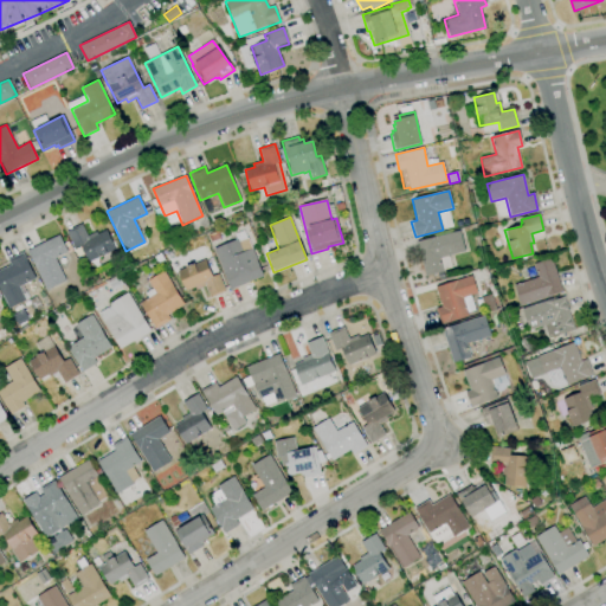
[(88,263),(81,246),(75,250),(65,231),(81,224),(86,236),(96,231),(97,234),(105,230),(115,250),(88,263)]
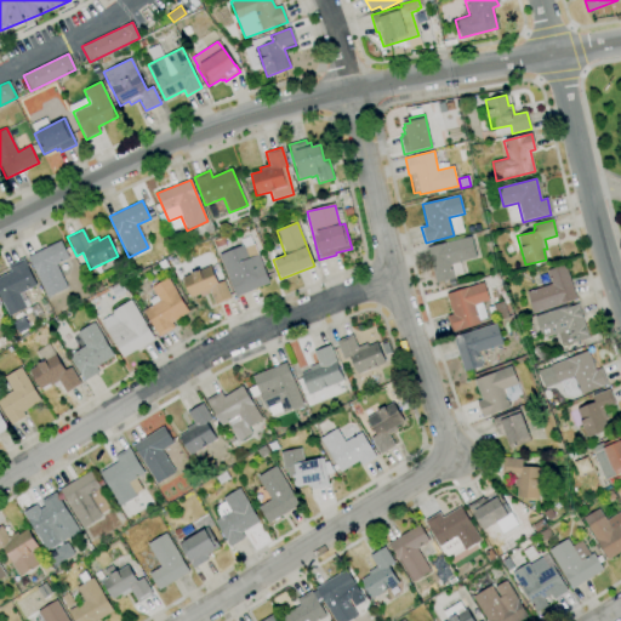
[(216,248),(212,240),(222,237),(226,244),(216,248)]
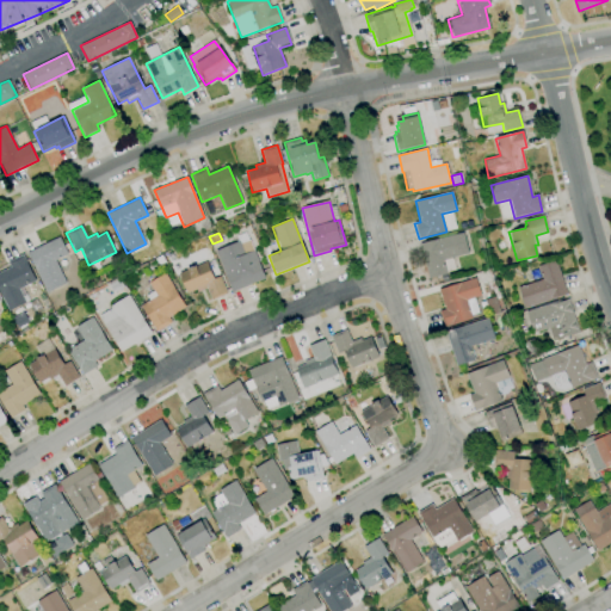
[(429,278),(420,244),(463,233),(468,254),(444,260),(446,273),(429,278)]
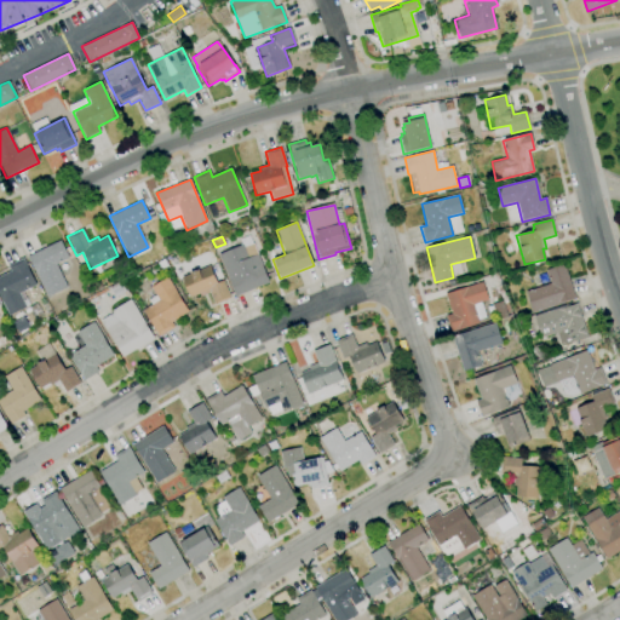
[(46,298),(27,256),(61,240),(69,258),(56,264),(68,288),(46,298)]
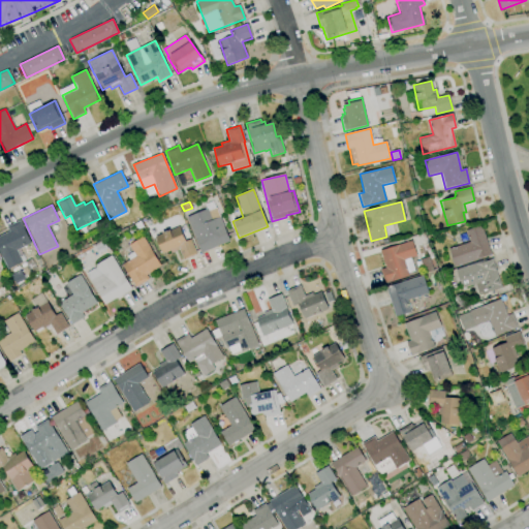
[(200,253),(186,217),(207,209),(208,211),(216,208),(219,217),(220,216),(229,242),(200,253)]
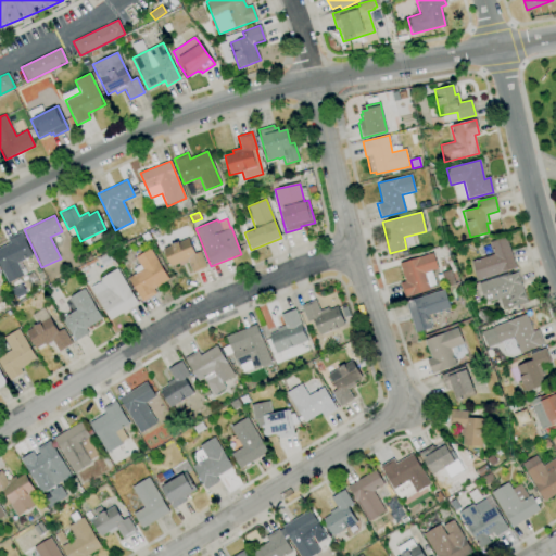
[(8,283),(0,267),(0,248),(10,243),(7,238),(21,231),(33,255),(16,263),(23,276),(8,283)]
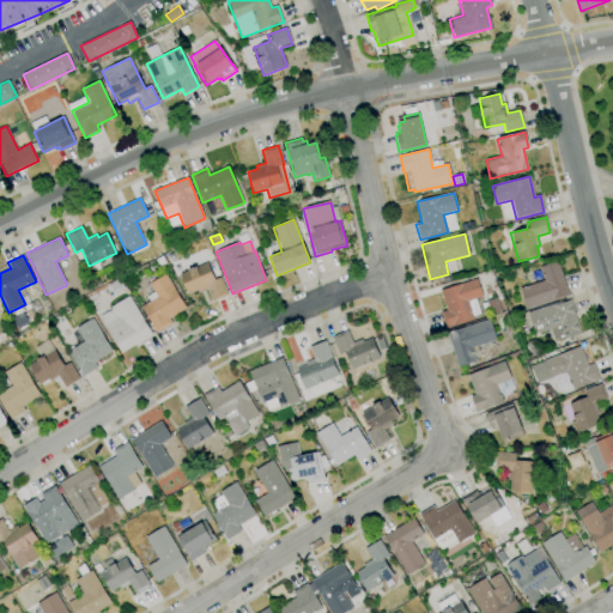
[(527,309),(520,289),(544,280),(540,267),(557,261),(569,295),(527,309)]
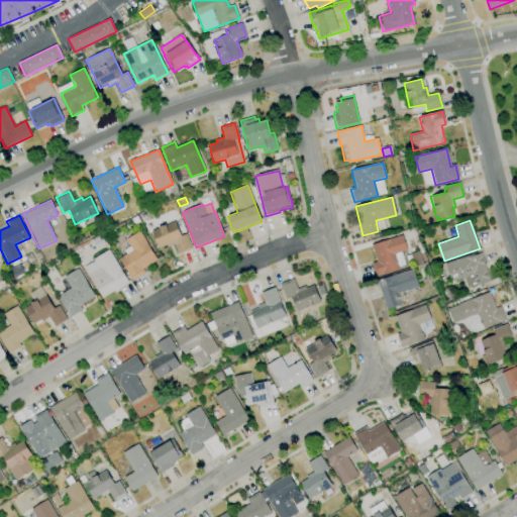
[(179,254),(175,244),(167,247),(166,245),(159,248),(150,231),(175,221),(181,235),(186,233),(193,248),(179,254)]
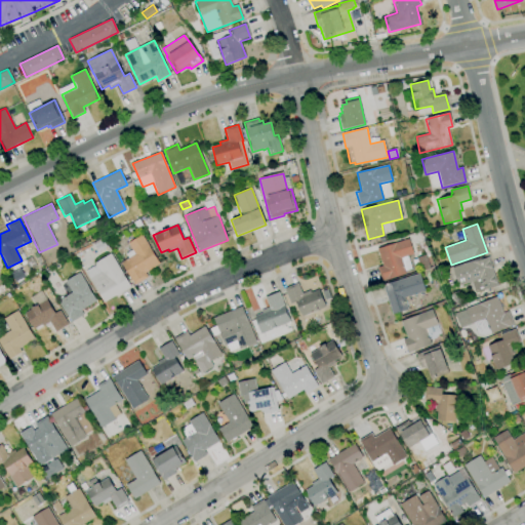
[(134,285),(121,263),(128,258),(125,254),(131,250),(127,243),(142,235),(159,264),(145,273),(148,277),(134,285)]
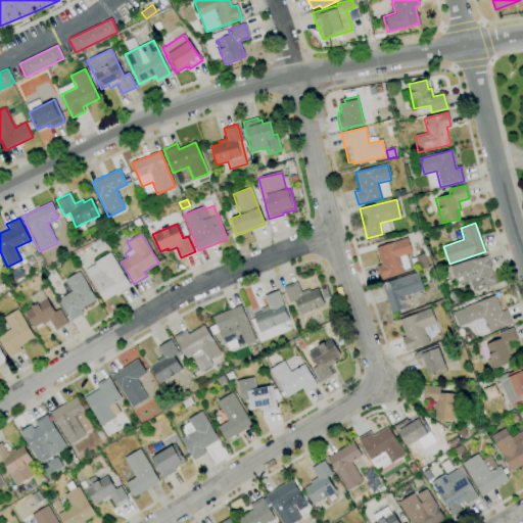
[(380,280),(376,267),(381,265),(375,248),(407,238),(412,253),(399,257),(403,273),(380,280)]
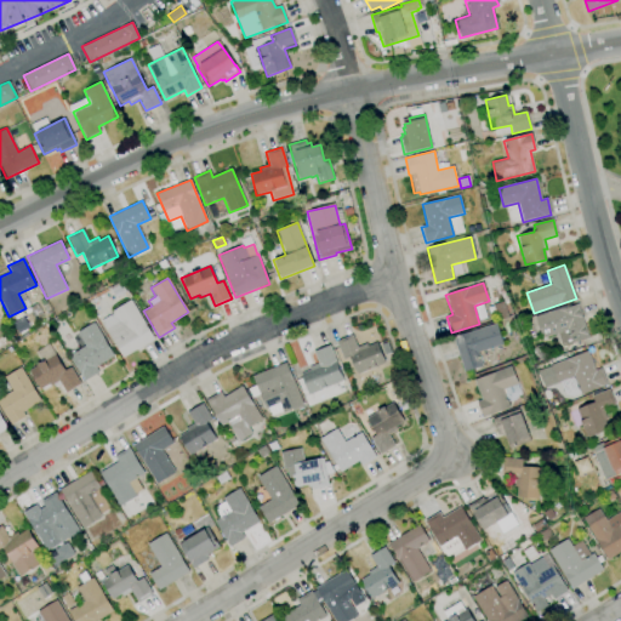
[(123,358),(101,322),(113,314),(112,312),(130,300),(155,340),(136,351),(136,349),(123,358)]
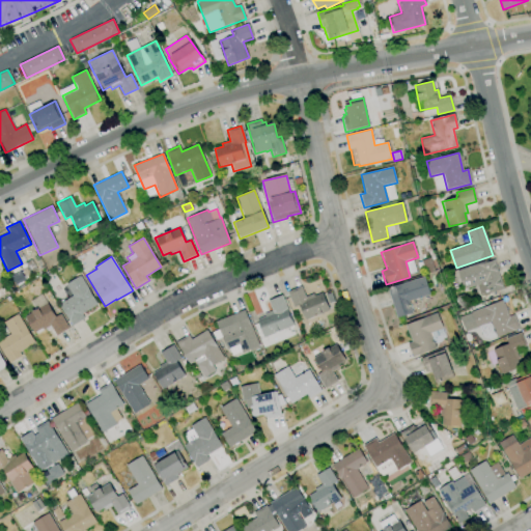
[(480,297),(476,285),(464,290),(456,271),(486,261),(487,262),(494,260),(503,288),(480,297)]
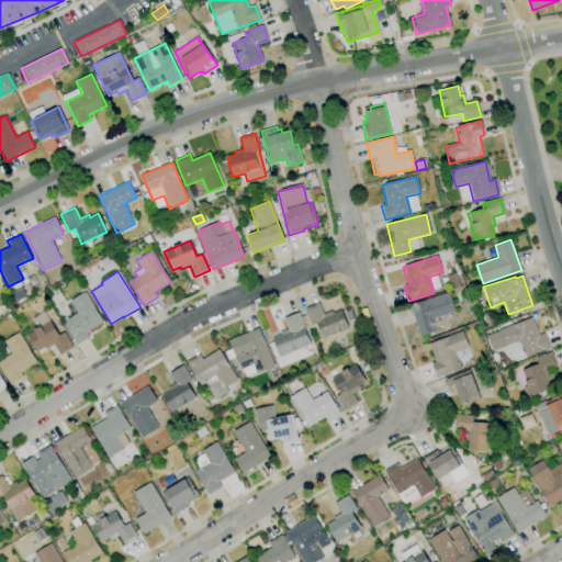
[(15,302),(11,294),(21,288),(26,295),(15,302)]
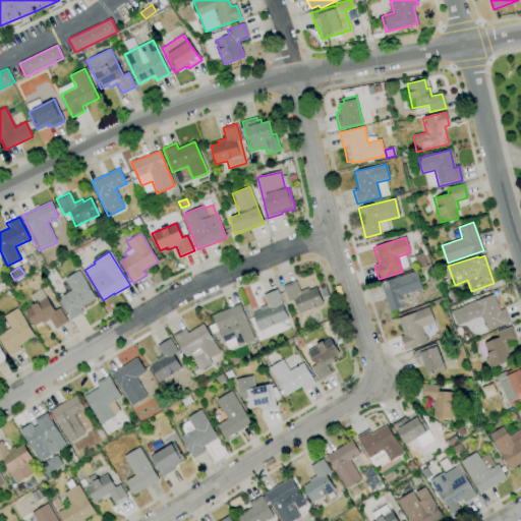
[(70,320),(57,298),(71,290),(64,279),(78,271),(96,299),(79,308),(82,312),(70,320)]
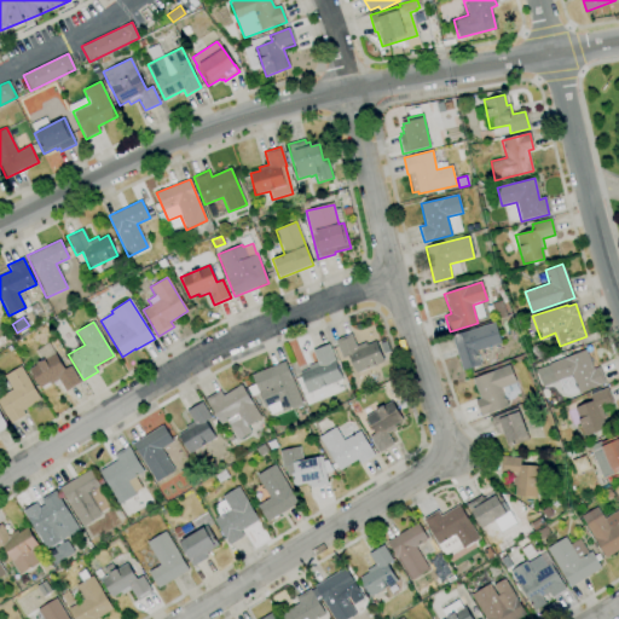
[(462,371),(451,336),(495,323),(501,343),(476,351),(481,365),(462,371)]
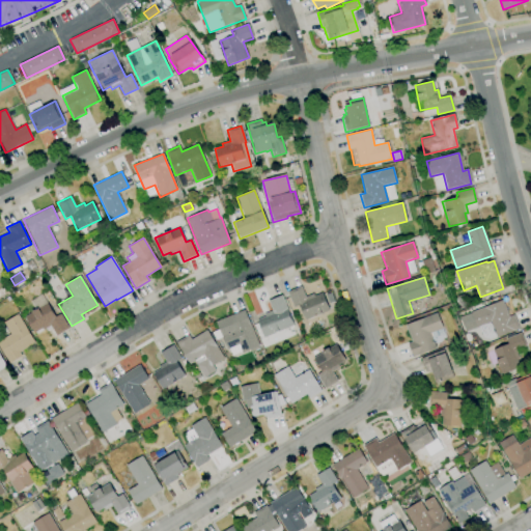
[(305,320),(299,305),(294,307),(287,291),(301,286),(305,297),(313,294),(314,296),(323,292),(330,310),(305,320)]
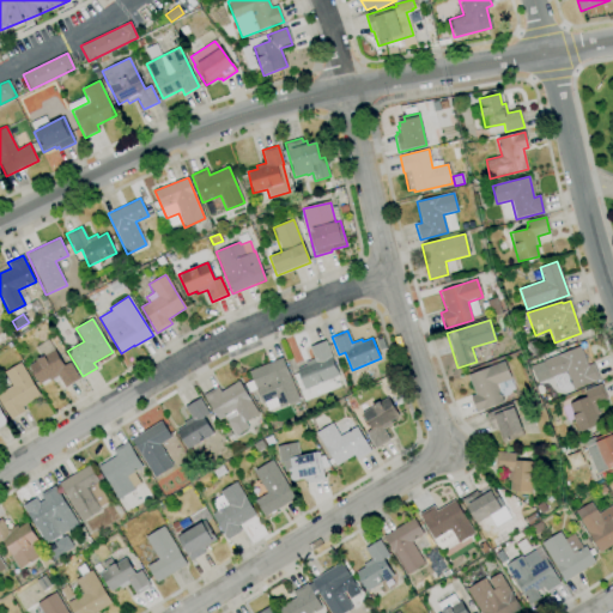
[(380,351),(376,340),(382,338),(386,349),(380,351)]
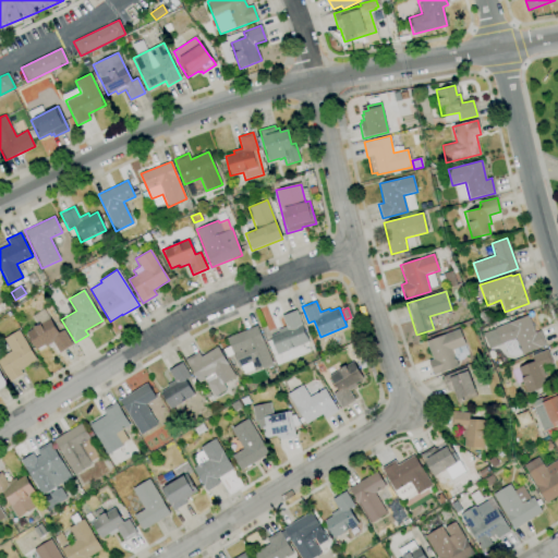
[(59,353),(52,342),(44,348),(43,346),(36,350),(25,332),(37,326),(32,317),(44,310),(58,332),(63,329),(72,344),(59,353)]
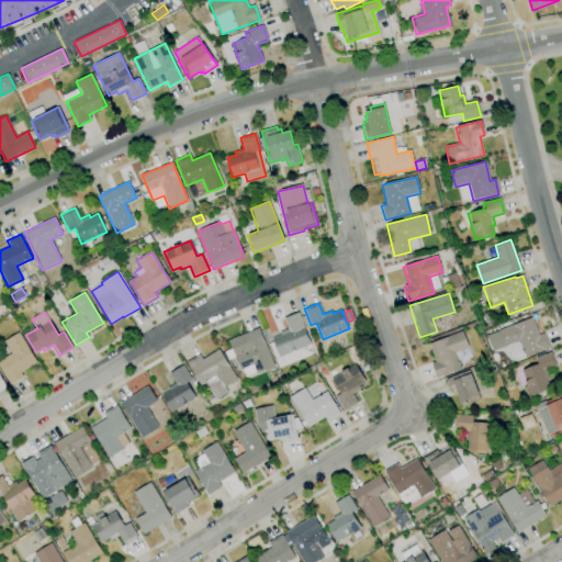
[(277,368),(268,344),(273,341),(272,338),(280,335),(279,333),(288,329),(283,318),(299,312),(304,327),(304,328),(311,345),(307,346),(311,355),(277,368)]
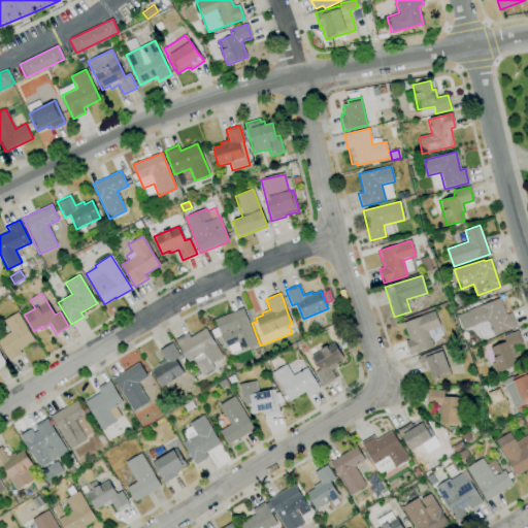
[(492,336),(487,321),(462,330),(457,315),(499,298),(505,315),(510,314),(516,327),(492,336)]
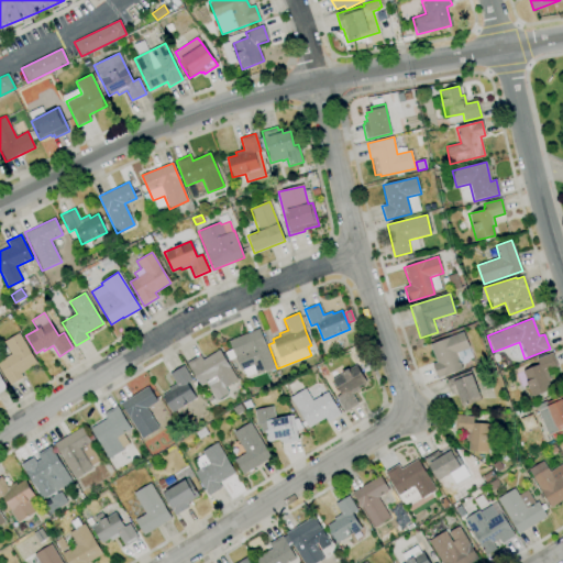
[(256,374),(253,366),(240,371),(228,341),(258,329),(274,367),(256,374)]
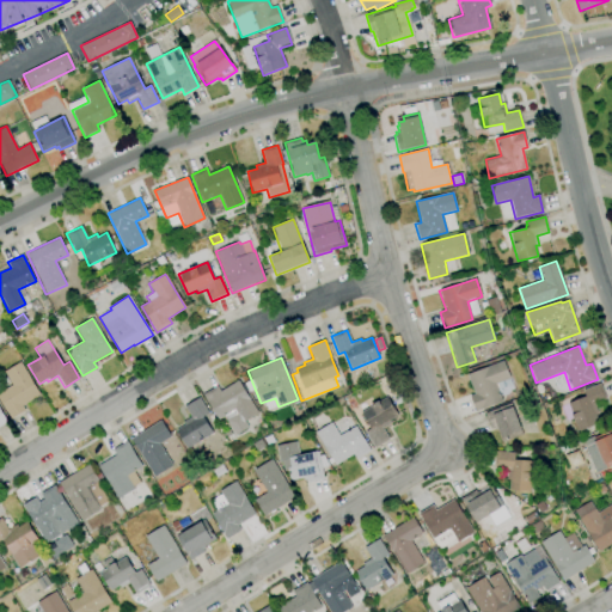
[(475,412),(469,396),(475,395),(467,374),(503,361),(509,379),(495,384),(502,402),(475,412)]
